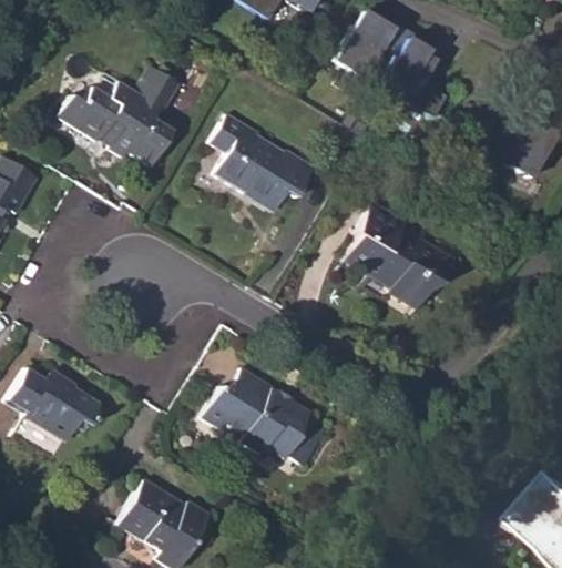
[(284,2),(306,16),(314,0),(230,0),(271,24),(284,2)]
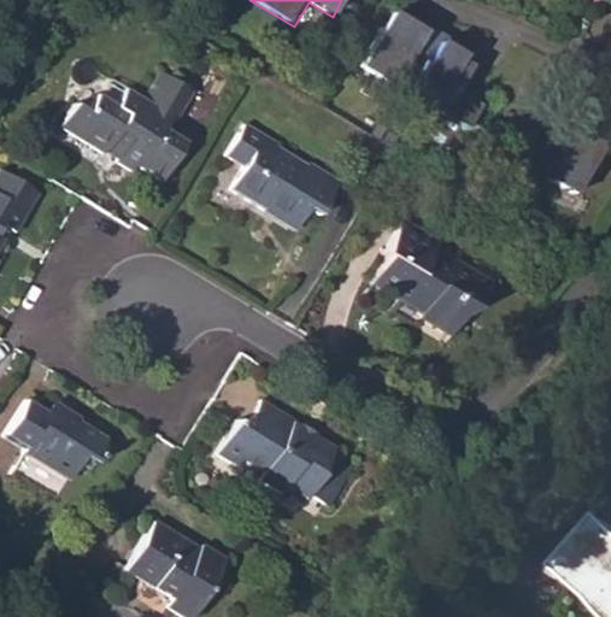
[(419,53),(435,63),(450,39),(400,9),(364,68),(398,88),(419,53)]
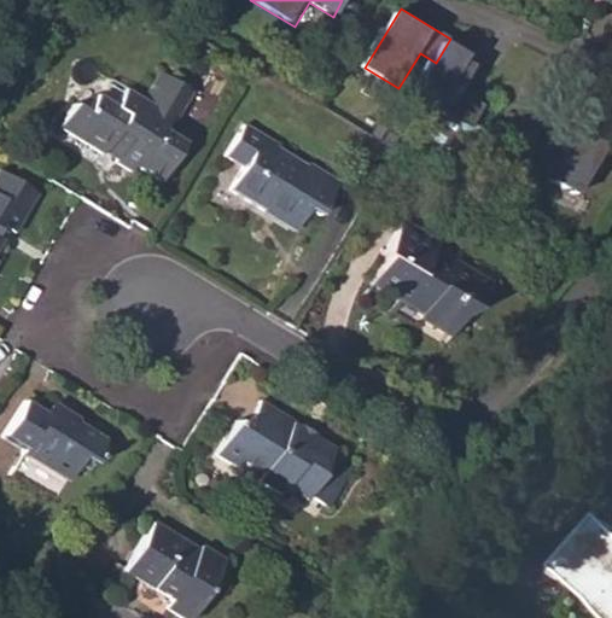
[(484,59),(450,39),(436,63),(414,98),(448,118),(449,116),(474,132),(489,108),(464,93),(484,59)]
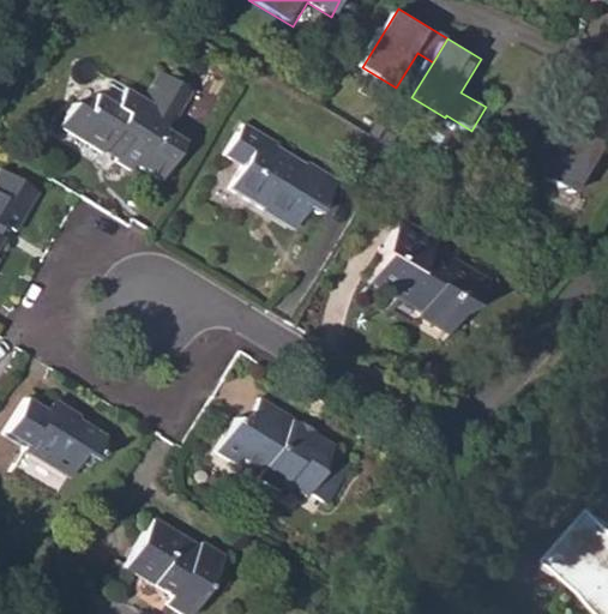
[(112,144),(125,152),(121,158),(136,167),(139,162),(166,178),(188,139),(167,127),(175,114),(180,116),(196,91),(164,72),(148,98),(131,88),(120,104),(101,92),(91,109),(79,102),(66,125),(108,151),(112,144)]
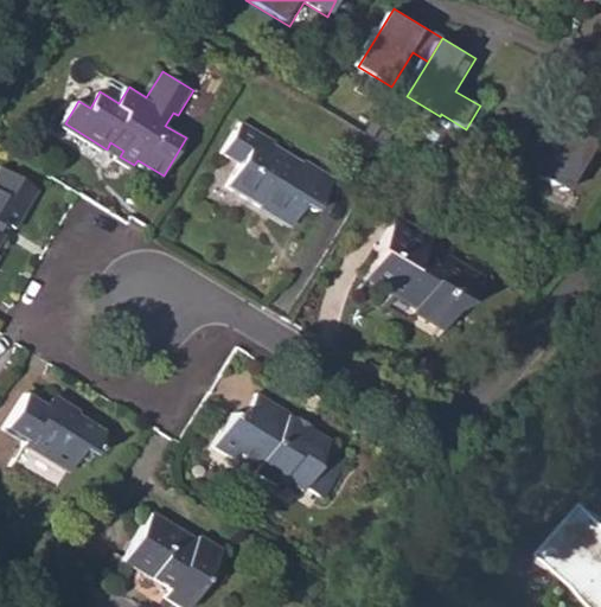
[(551,148),(526,133),(511,159),(569,193),(600,144),(600,134),(571,116),(551,148)]
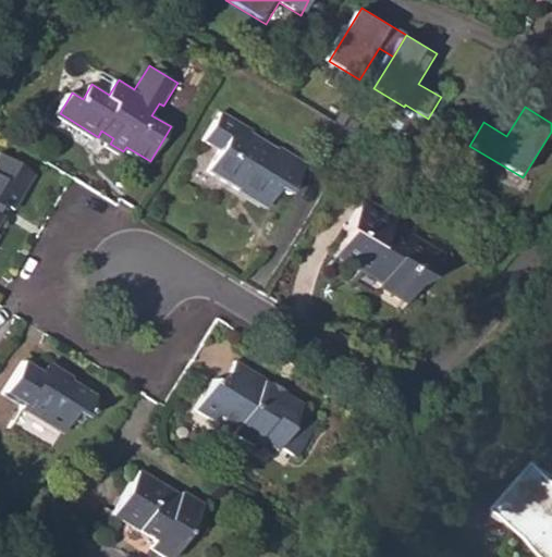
[(227,112),(209,141),(224,151),(224,152),(211,174),(271,209),(282,190),(293,197),(310,166),(282,149),(280,152),(254,136),(258,130),(227,112)]
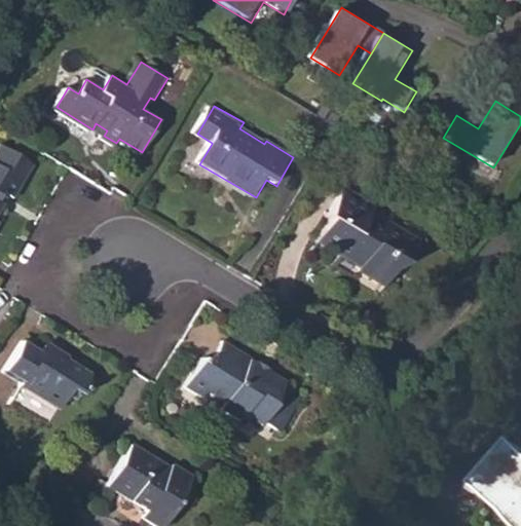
[(0,221),(0,220),(0,210),(10,193),(15,196),(35,163),(2,143),(0,147),(0,221)]
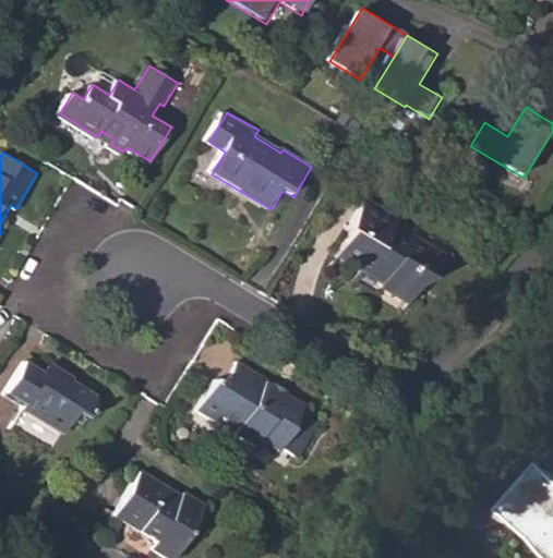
[(380,290),(409,307),(419,290),(434,282),(452,253),(435,244),(430,251),(412,240),(416,235),(397,225),(398,222),(365,203),(347,232),(353,237),(339,261),(364,275),(365,273),(384,284),(380,290)]
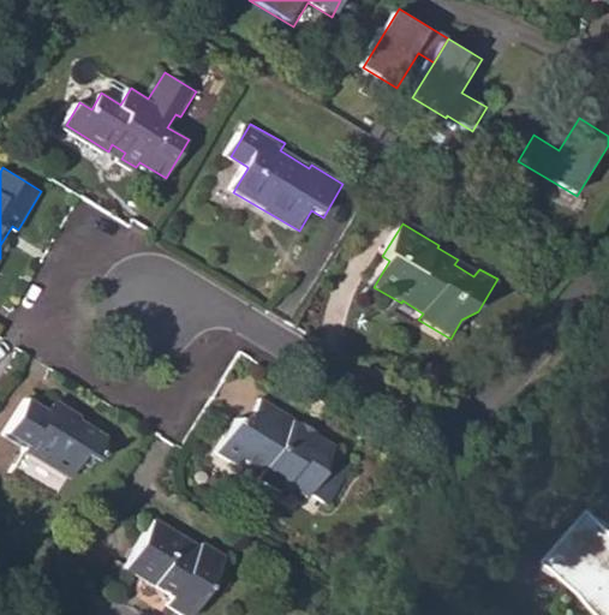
[(17,469),(63,496),(73,477),(85,455),(95,460),(106,455),(112,435),(58,402),(52,411),(30,398),(10,433),(31,446),(29,449),(17,469)]
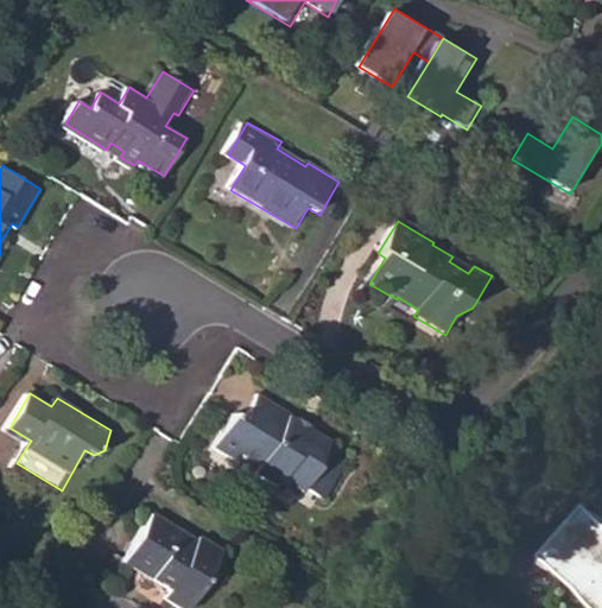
[(334,500),(356,461),(331,447),(335,442),(315,429),(312,431),(302,424),(303,420),(295,417),(296,415),(261,394),(246,419),(238,415),(216,449),(238,462),(242,454),(265,467),(260,475),(283,488),(287,480),(309,492),(311,487),(334,500)]
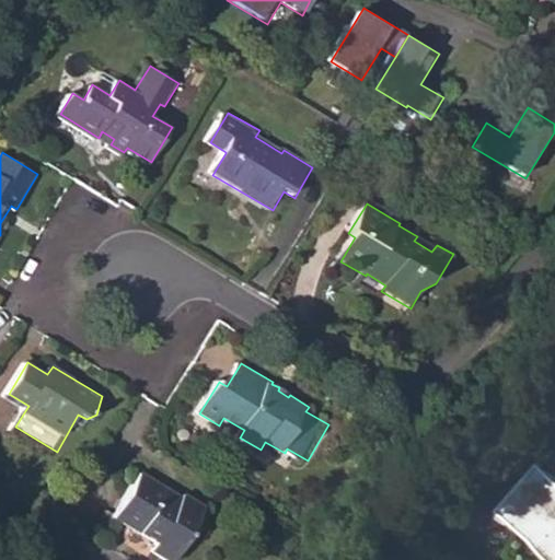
[(554,463),(553,462),(510,508),(544,537),(554,549),(554,463)]
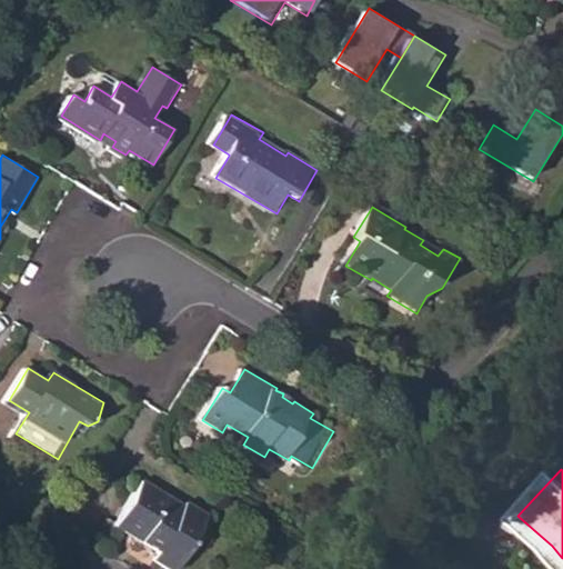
[(154,561),(167,568),(179,568),(212,516),(190,502),(186,510),(169,501),(171,498),(146,482),(118,528),(160,555),(154,561)]
